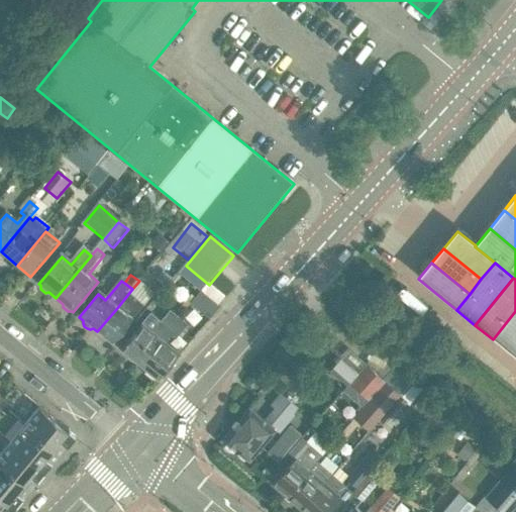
[(207,286),(191,307),(209,322),(210,321),(220,310),(218,308),(224,300),(207,286)]
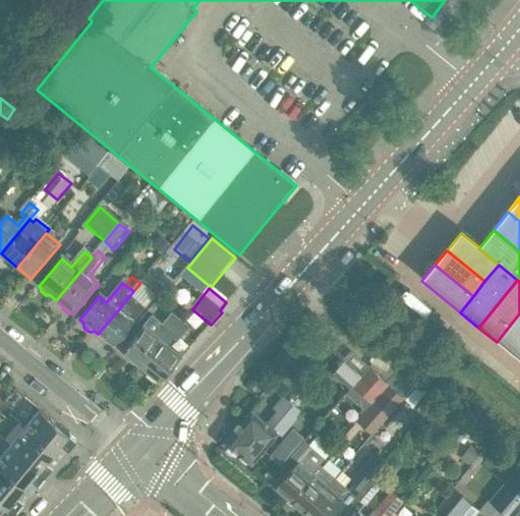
[(114,348),(133,325),(126,319),(138,305),(129,296),(117,311),(98,334),(114,348)]
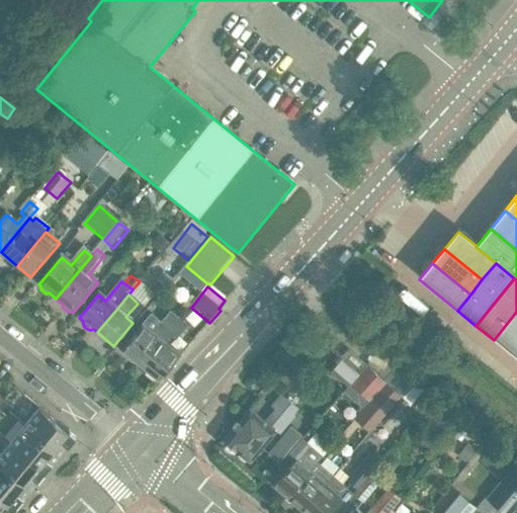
[(516,312),(494,340),(512,355),(516,349),(516,312)]
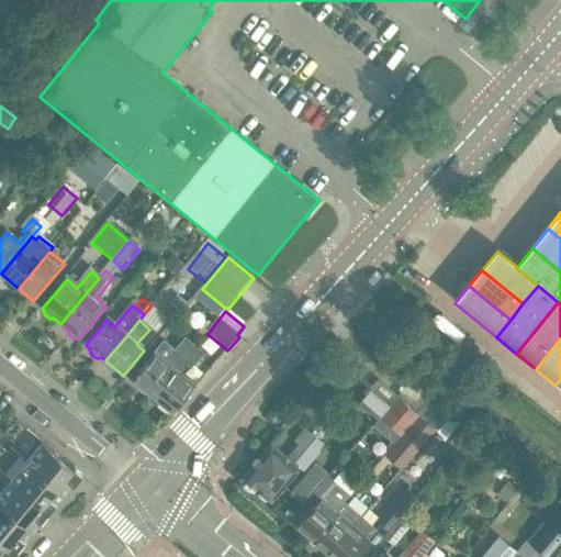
[(155,355),(132,382),(153,400),(195,348),(186,341),(175,354),(164,344),(155,355)]
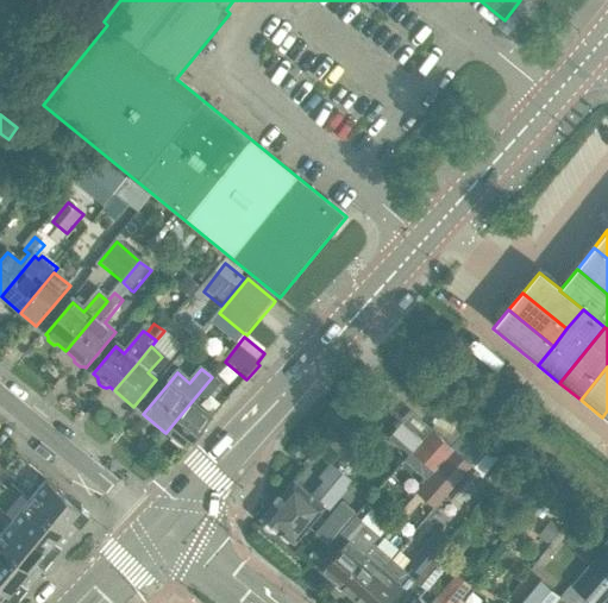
[(212,377),(165,433),(188,451),(212,421),(195,408),(202,399),(207,403),(221,385),(212,377)]
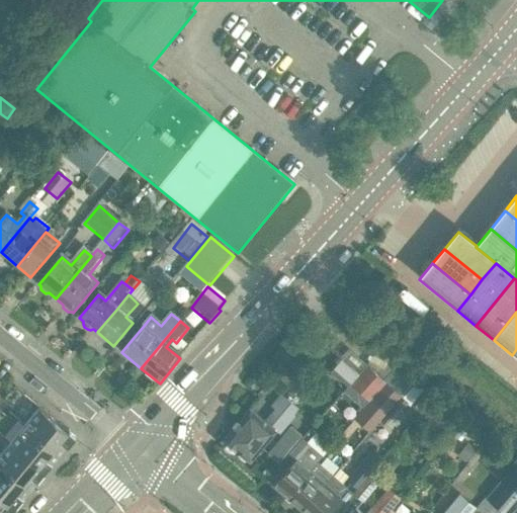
[(379,423),(401,398),(418,378),(400,364),(383,381),(386,386),(372,402),(365,410),(379,423)]
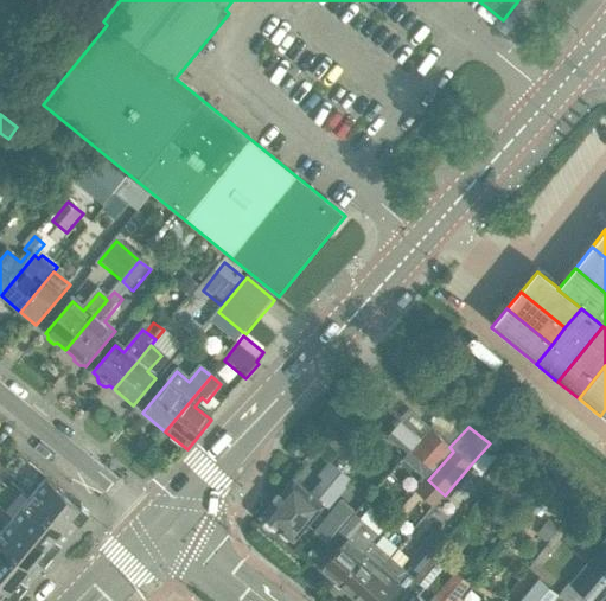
[(433,432),(414,452),(437,471),(453,452),(450,447),(433,432)]
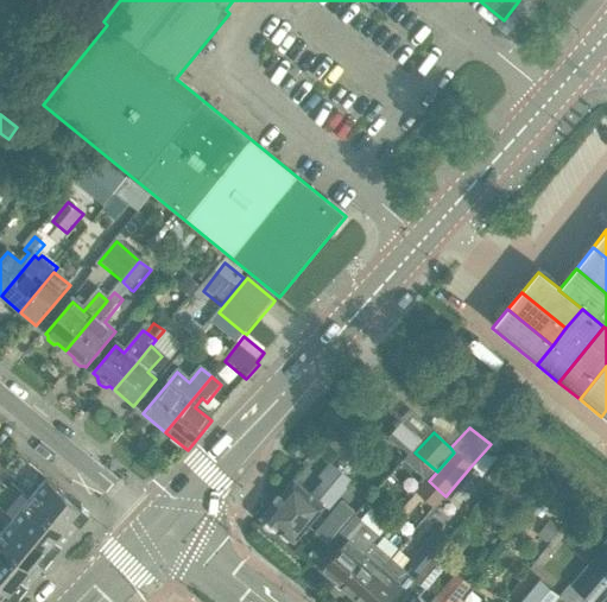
[(293,483),(263,520),(264,521),(265,527),(272,533),(278,533),(293,546),(324,509),(329,513),(352,486),(329,466),(318,480),(322,483),(310,498),(293,483)]
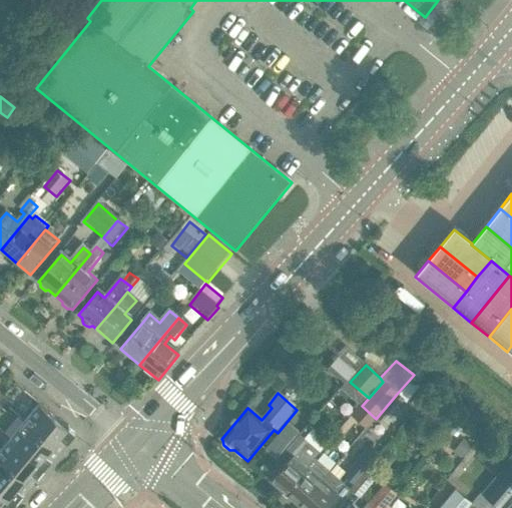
[(73,435),(49,415),(39,406),(24,424),(59,453),(73,435)]
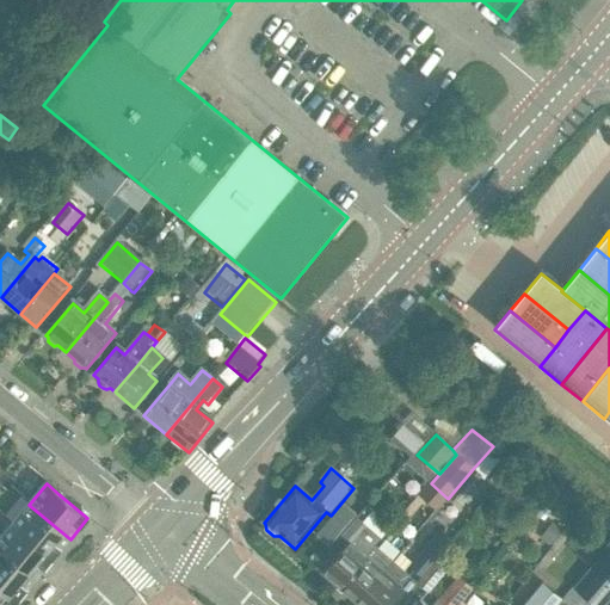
[(347,525),(361,511),(350,501),(337,516),(347,525)]
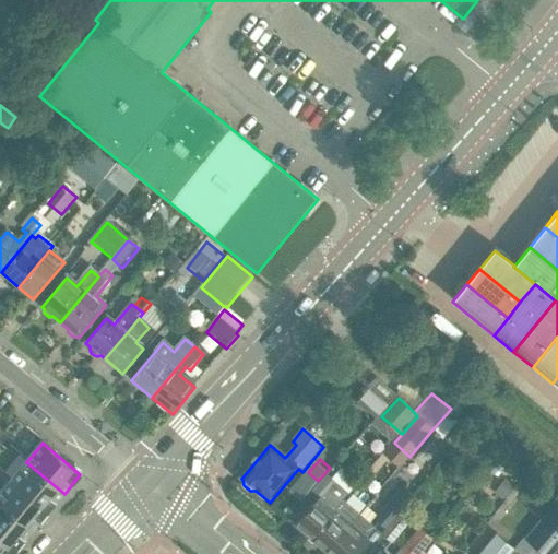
[(64,494),(26,462),(11,481),(48,513),(64,494)]
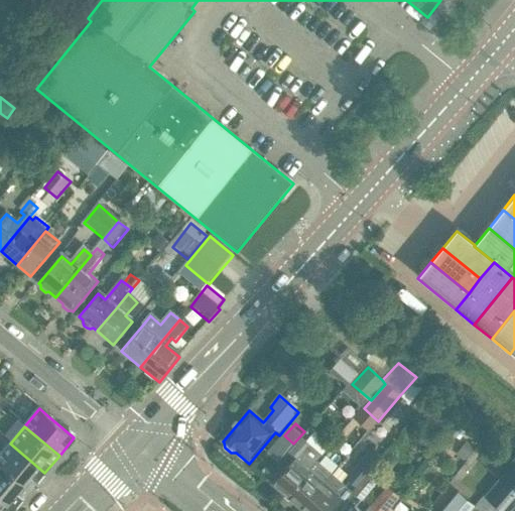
[(44,473),(10,443),(0,456),(0,464),(30,490),(44,473)]
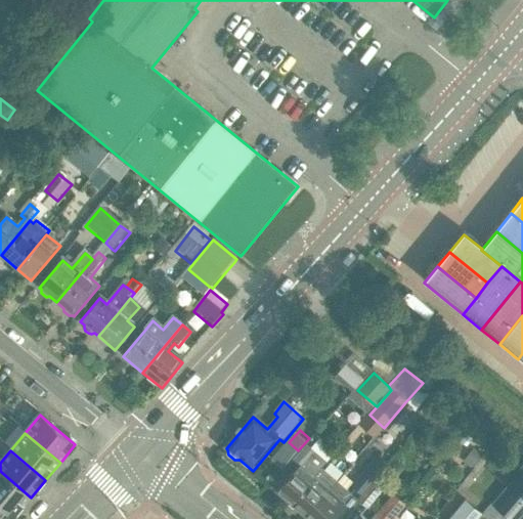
[(291,506),(313,480),(315,479),(308,473),(314,466),(307,459),(276,493),(291,506)]
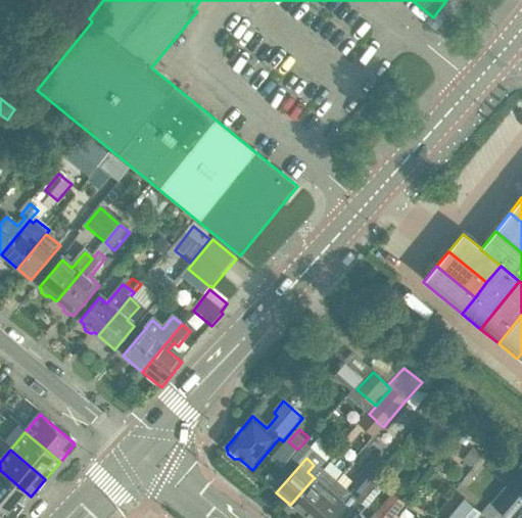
[(31,497),(0,470),(0,500),(16,514),(31,497)]
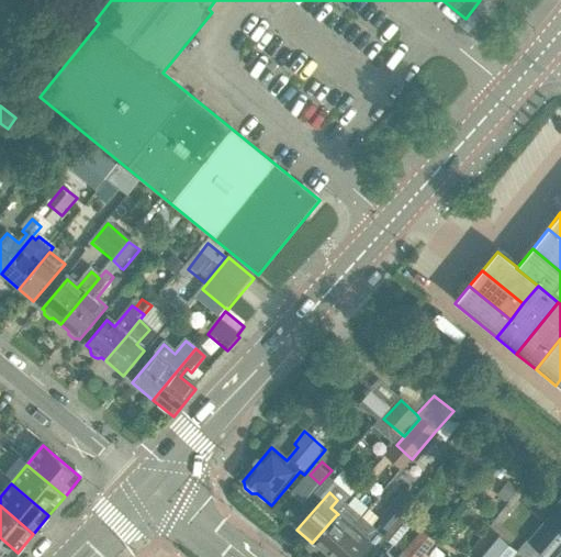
[(332,556),(361,521),(345,507),(338,514),(313,544),(327,556),(332,556)]
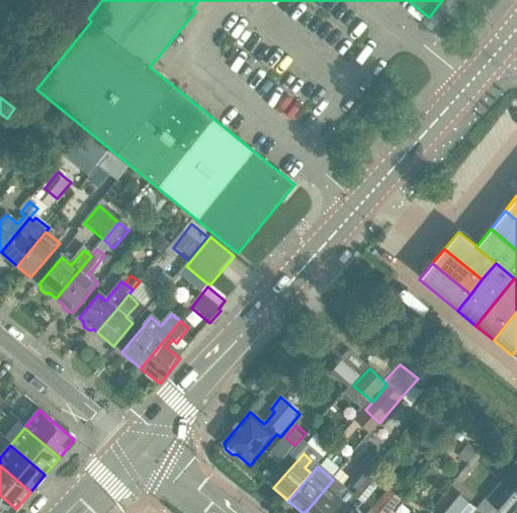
[(512,512),(516,508),(516,471),(514,468),(486,501),(499,512),(512,512)]
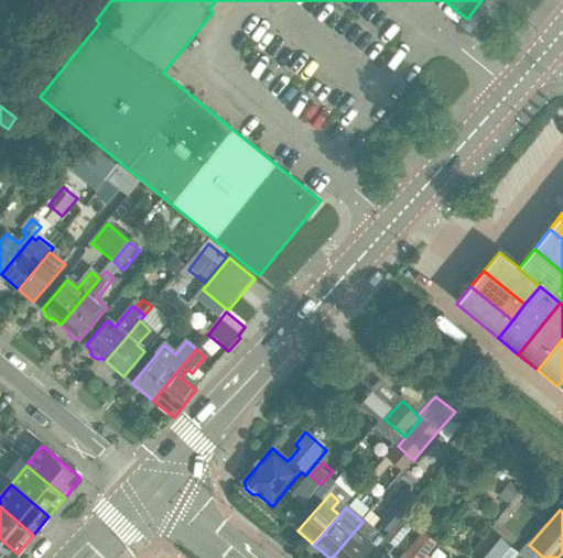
[(389,536),(400,522),(391,513),(379,527),(389,536)]
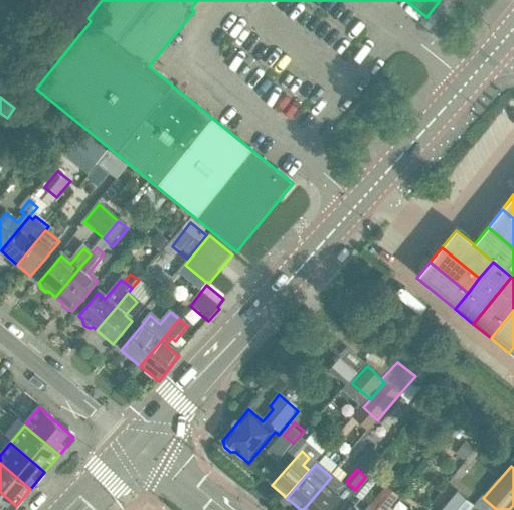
[(327,509),(345,489),(331,477),(304,509),(327,509)]
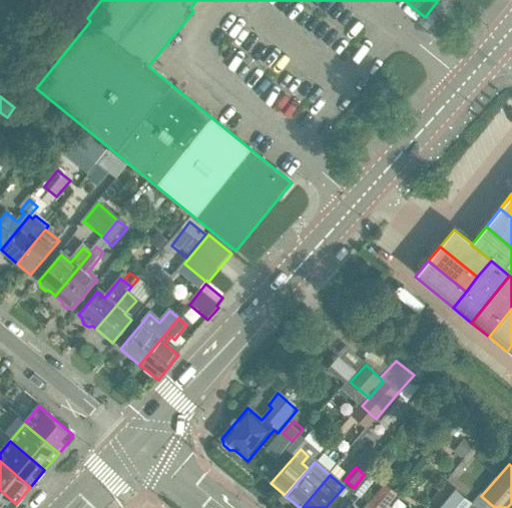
[(359,500),(373,483),(365,476),(351,493),(359,500)]
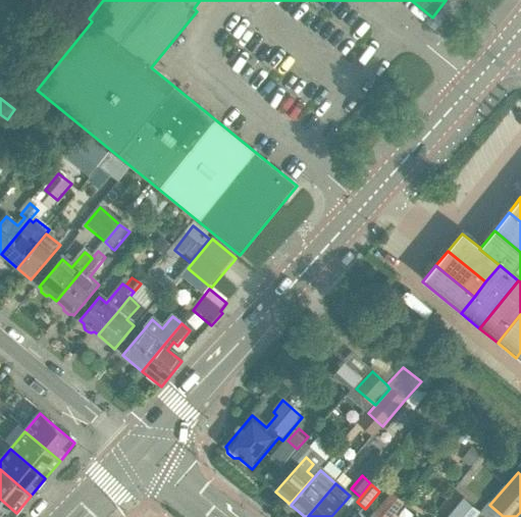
[(393,516),(406,502),(394,492),(383,505),(385,506),(376,516),(374,516),(360,516),(393,516)]
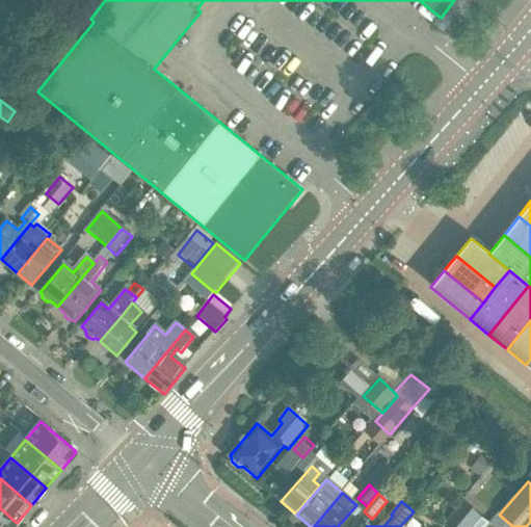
[(14,526),(17,523),(0,508),(0,526),(14,526)]
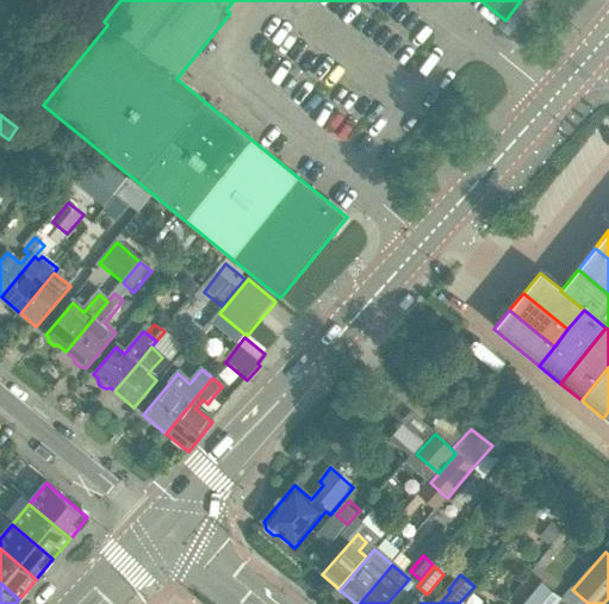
[(559,603),(560,602),(542,586),(527,603),(559,603)]
